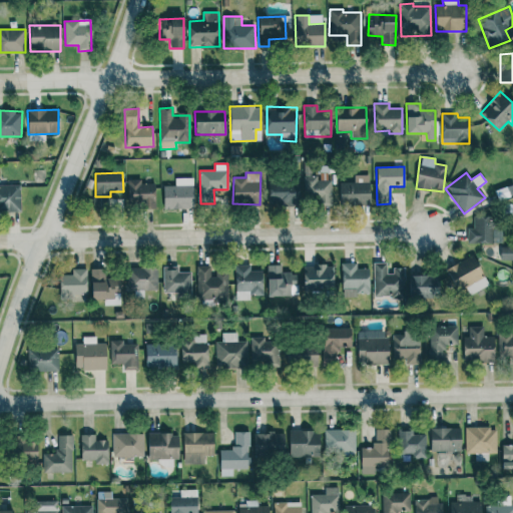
[(340,182),(340,205),(370,204),(370,174),(354,175),(355,182),(340,182)]
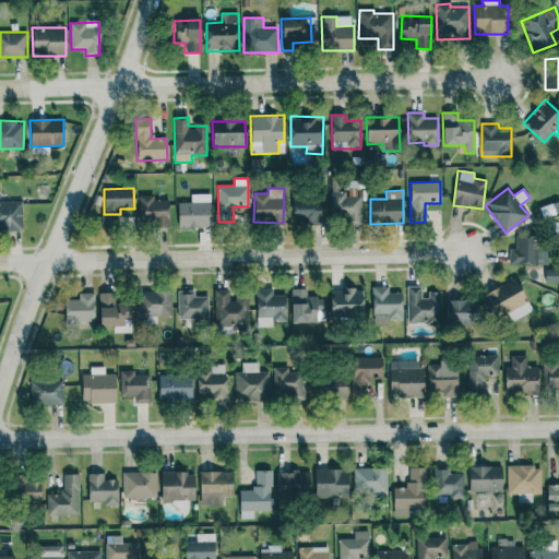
[(361,197),(346,197),(346,191),(331,192),(332,223),(361,222),(361,197)]
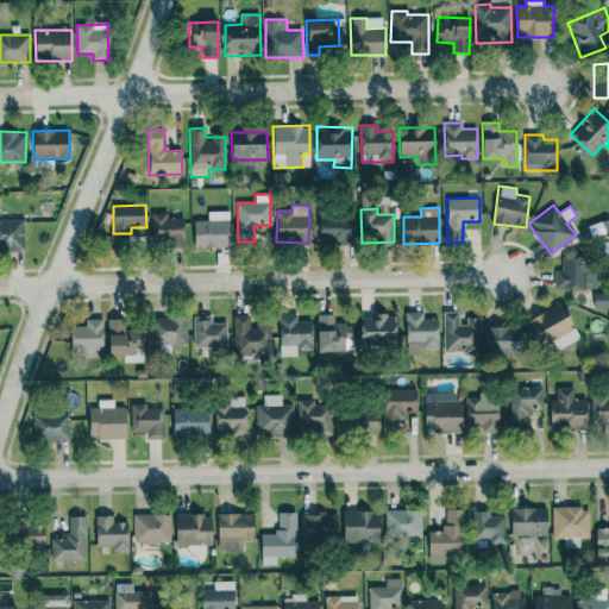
[(230,249),(230,212),(208,212),(208,220),(194,221),(194,249),(230,249)]
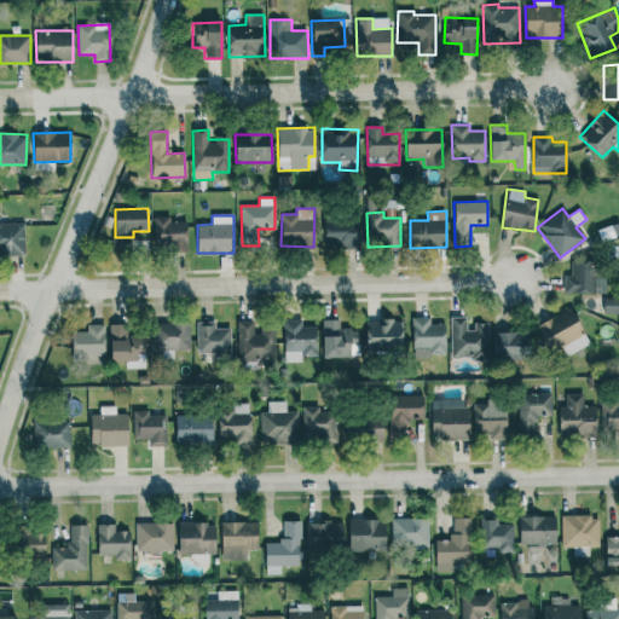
[(186,221),(171,223),(169,217),(154,217),(155,250),(187,249),(186,221)]
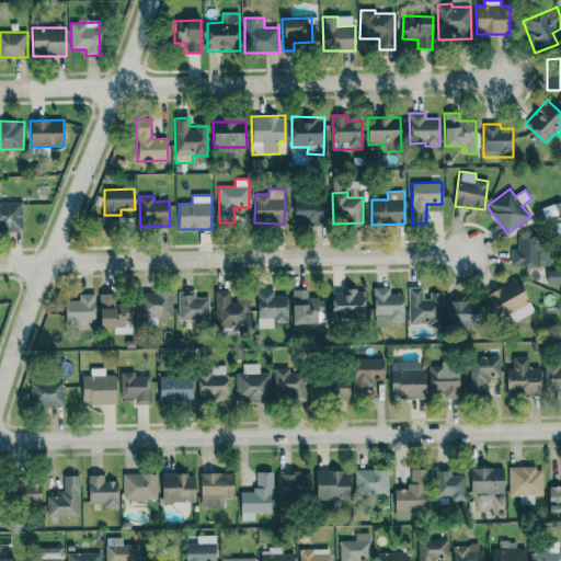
[(325,225),(323,197),(294,199),(295,226),(325,225)]
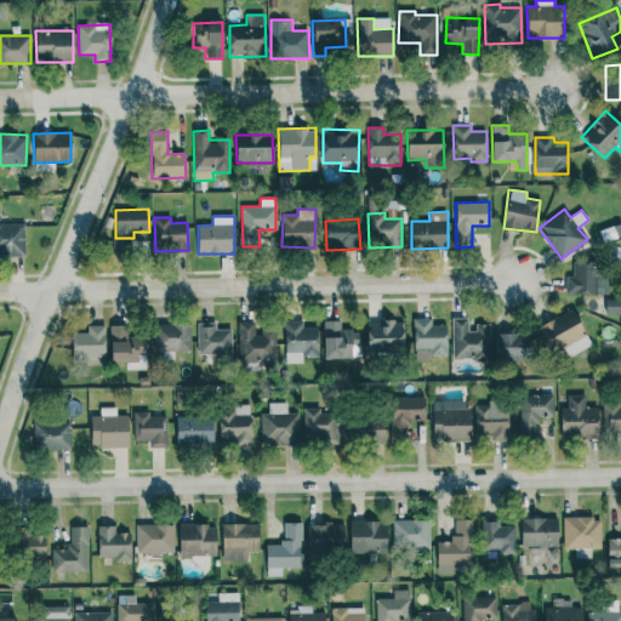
[(24,223),(0,223),(0,257),(26,257),(24,223)]
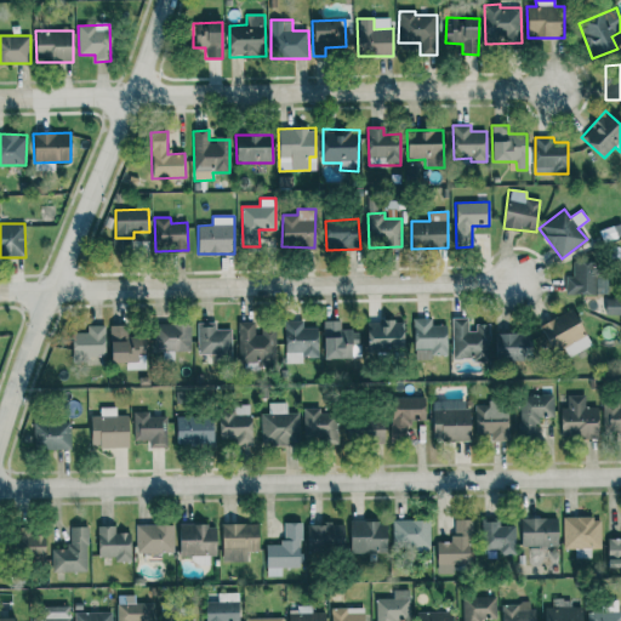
[(607,295),(607,265),(573,263),(573,277),(565,277),(565,294),(607,295)]
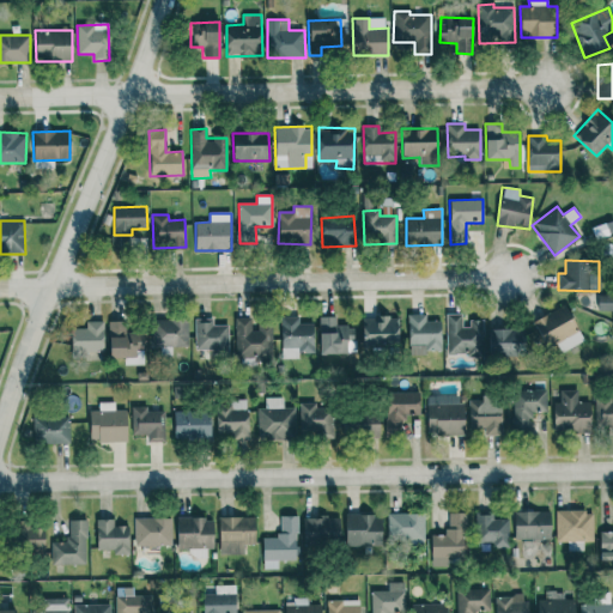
[(532,321),(545,349),(557,343),(562,352),(583,343),(566,305),(532,321)]
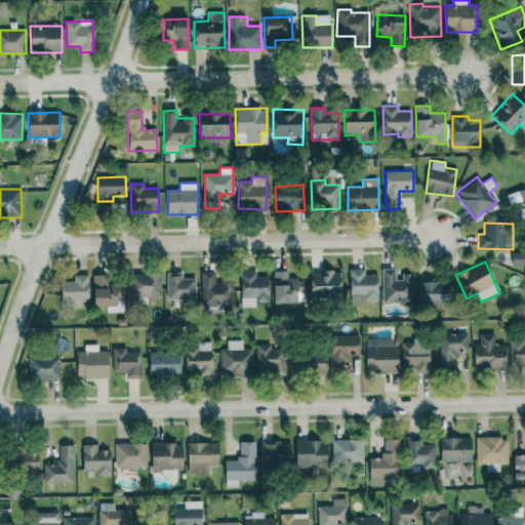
[(365,269),(350,270),(351,305),(364,304),(364,300),(377,300),(377,275),(365,275),(365,269)]
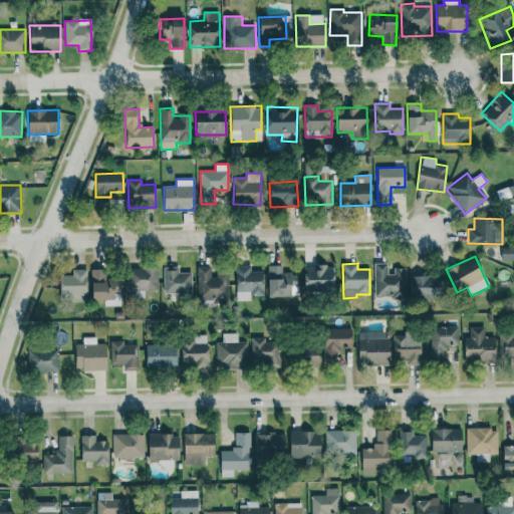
[(405,268),(390,268),(390,263),(373,264),(374,298),(406,297),(405,268)]
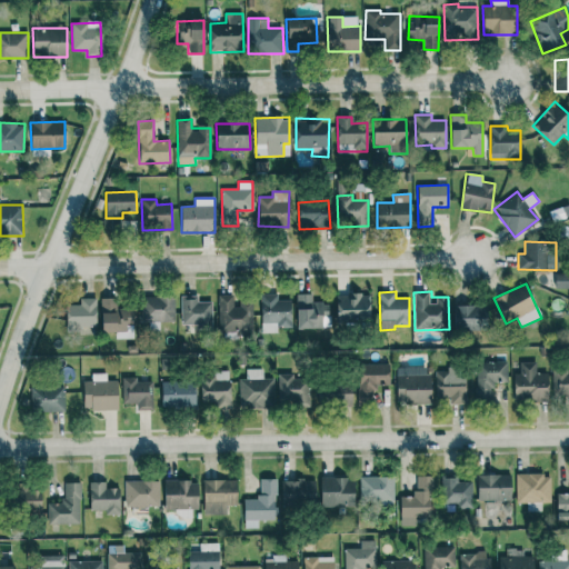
[(311,293),(296,295),(297,329),(323,328),(322,302),(312,302),(311,293)]
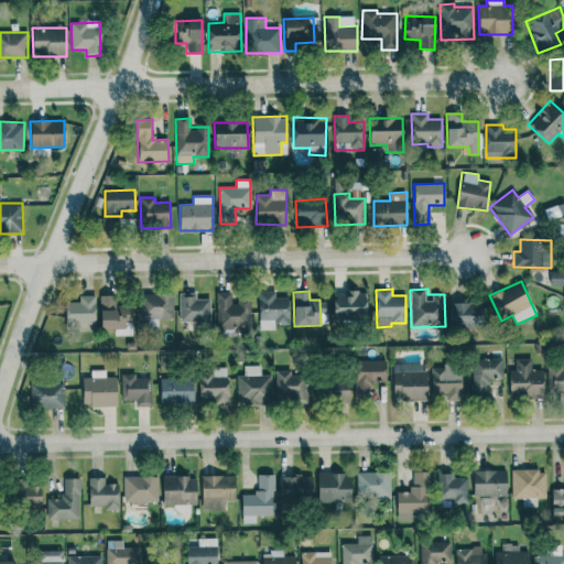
[(366,291),(333,292),(334,320),(367,318),(366,291)]
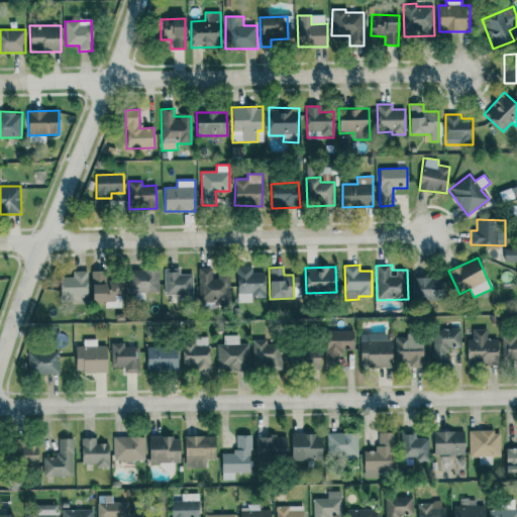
[(237,303),(252,302),(252,298),(266,298),(266,273),(252,273),(252,268),(237,268),(237,303)]
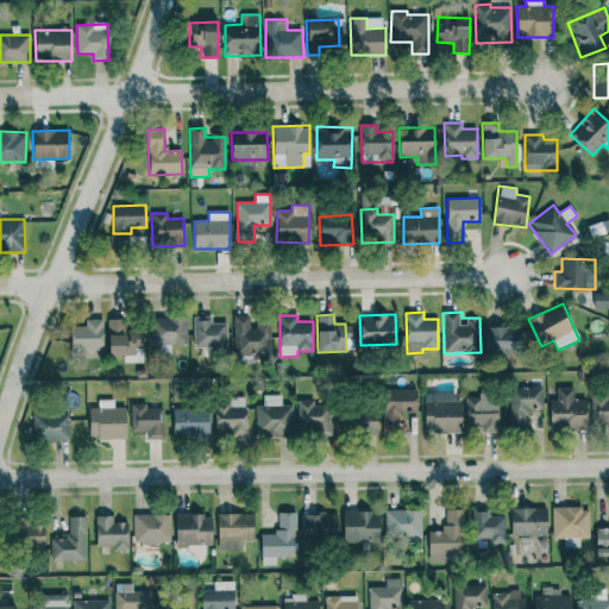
[(188,344),(187,316),(150,318),(151,345),(188,344)]
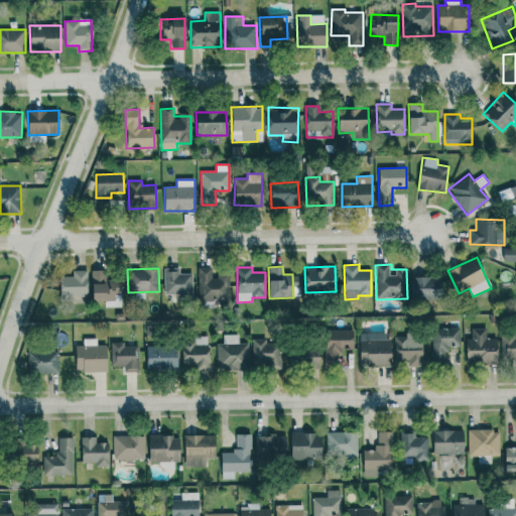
[(164,296),(192,296),(192,274),(179,274),(179,268),(164,268),(164,296)]
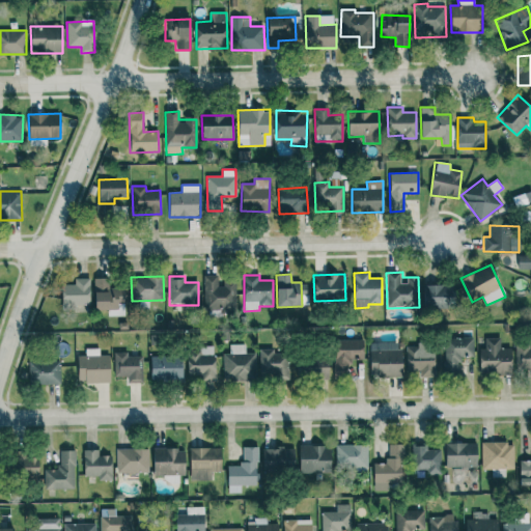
[(218,276),(203,276),(204,310),(236,310),(235,282),(218,283),(218,276)]
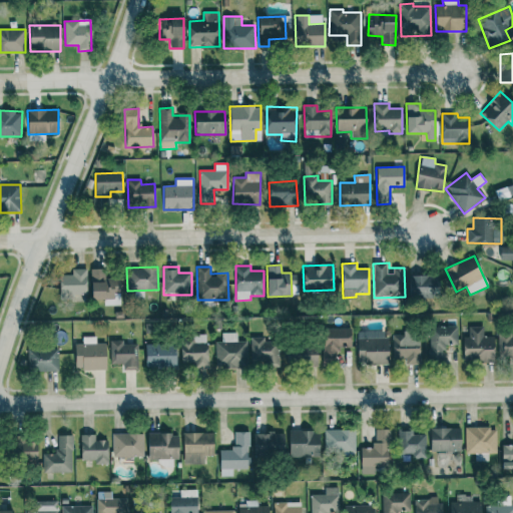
[(87,270),(72,269),(72,275),(60,275),(59,299),(73,299),(73,295),(86,295),(87,270)]
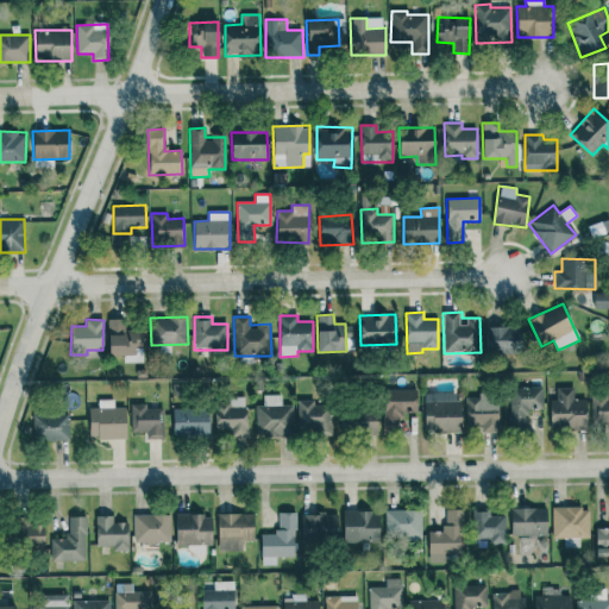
[(108,356),(126,356),(126,362),(133,363),(133,358),(143,359),(143,332),(124,332),(125,320),(108,319),(108,356)]
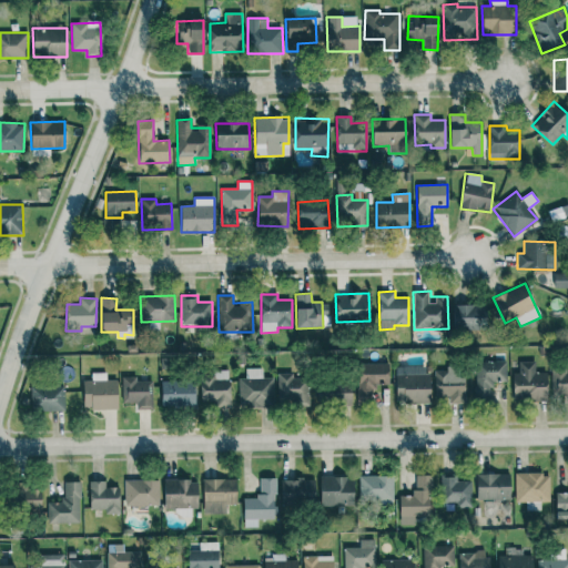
[(454,330),(486,328),(486,305),(454,305),(454,330)]
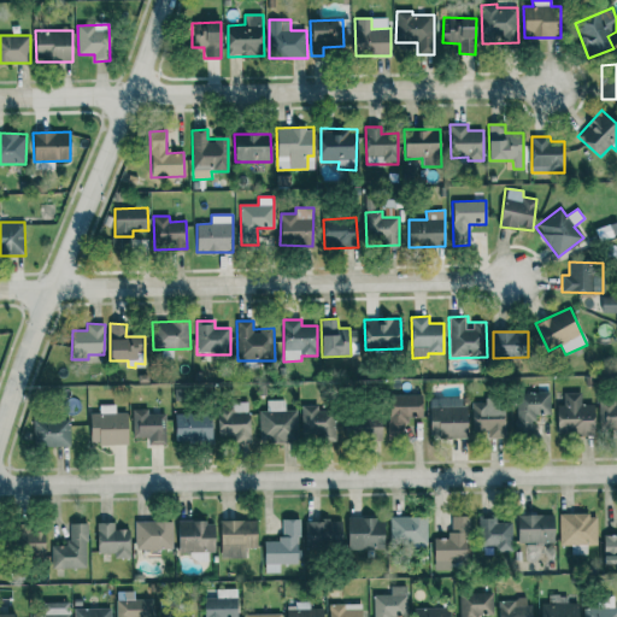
[(550,417),(550,393),(516,393),(517,433),(532,433),(532,417),(550,417)]
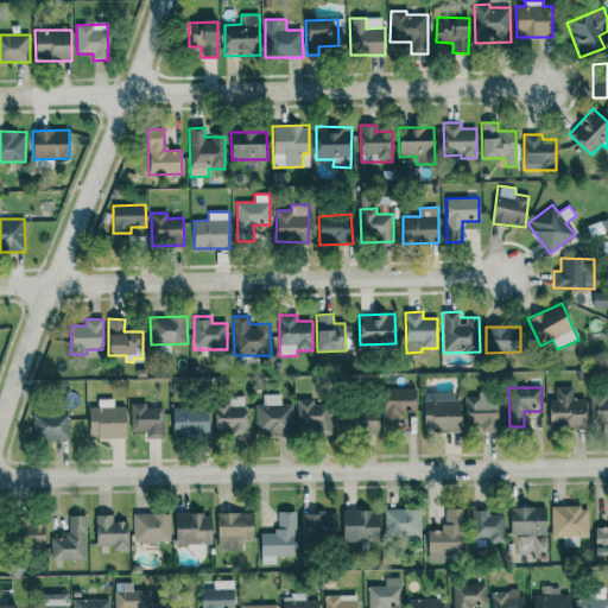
[(549,429),(586,428),(584,399),(572,399),(572,387),(555,387),(555,400),(549,400),(549,429)]
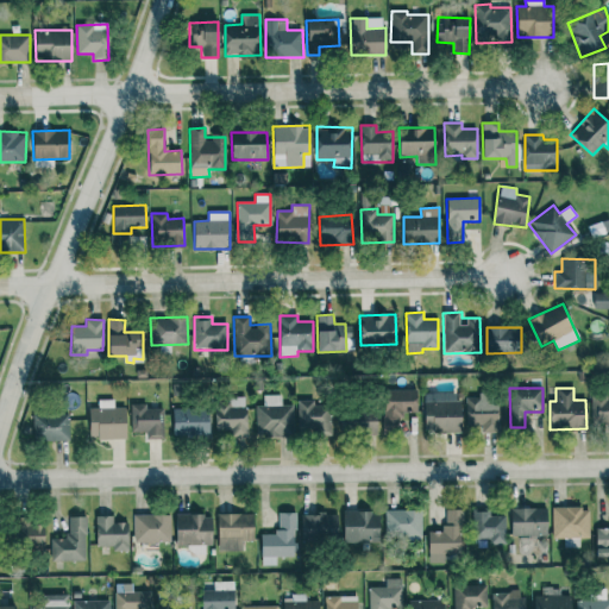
[(418,412),(416,389),(383,390),(384,432),(401,431),(400,413),(418,412)]
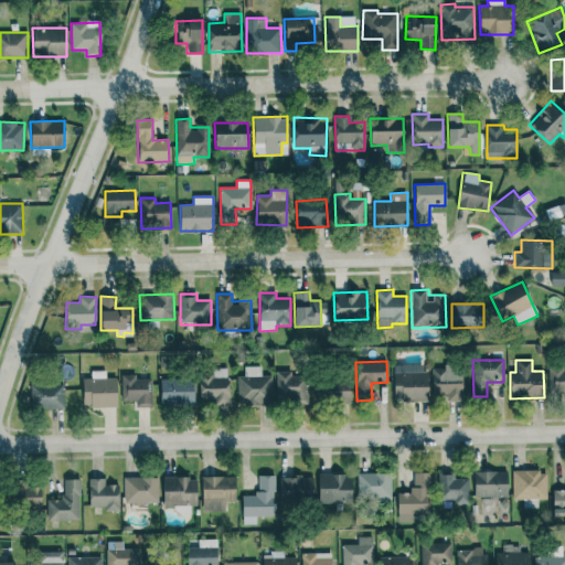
[(393,364),(394,401),(427,401),(426,363),(393,364)]
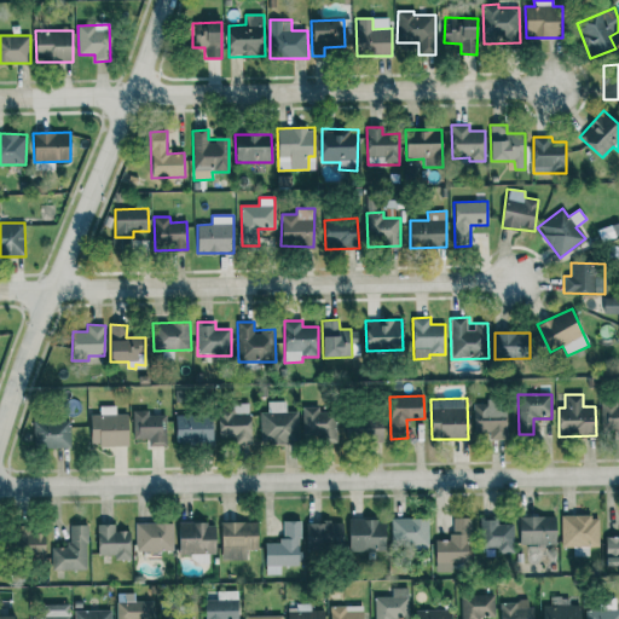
[(473,404),(474,433),(490,433),(490,440),(507,439),(505,399),(487,399),(487,404),(473,404)]
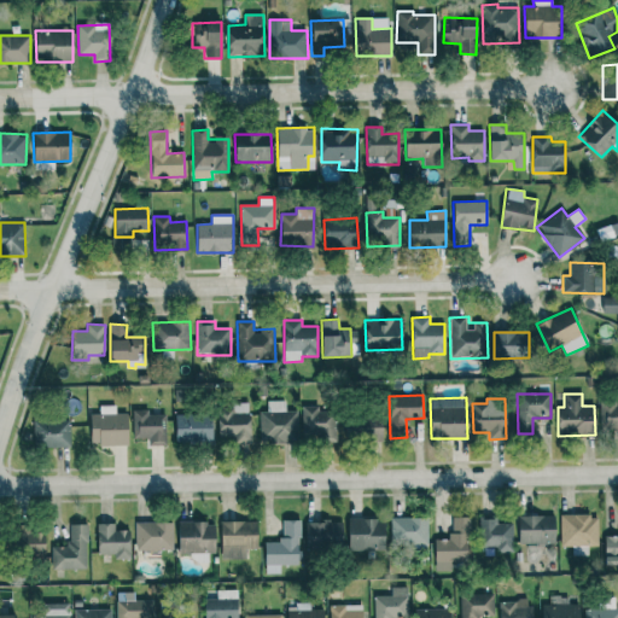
[(617,404),(616,406),(616,400),(600,400),(601,432),(617,432),(617,404)]
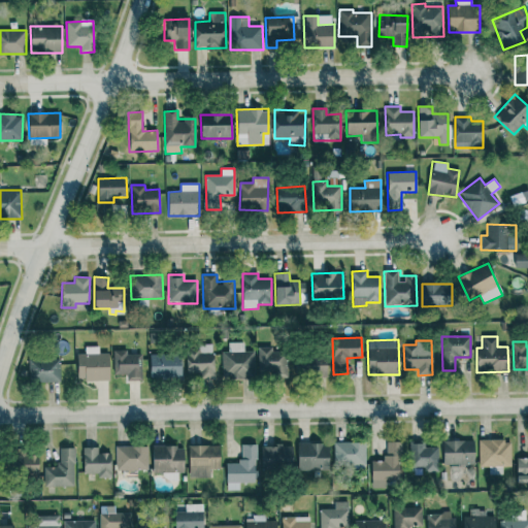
[(222,352),(223,378),(255,377),(254,351),(243,352),(243,342),(229,342),(229,352),(222,352)]
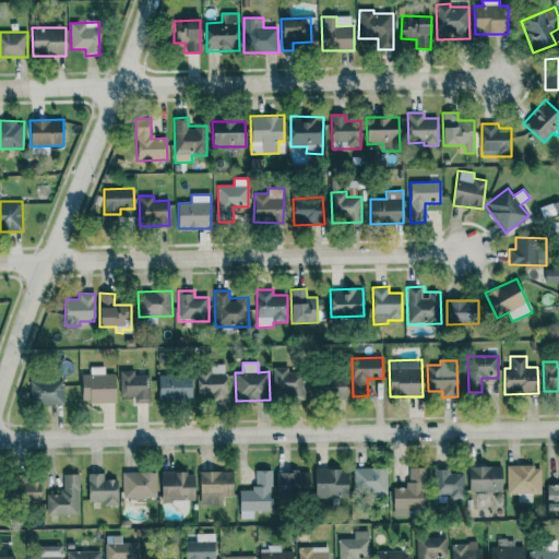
[(116,373),(104,373),(104,367),(93,367),(93,375),(82,375),(82,402),(115,402),(116,373)]
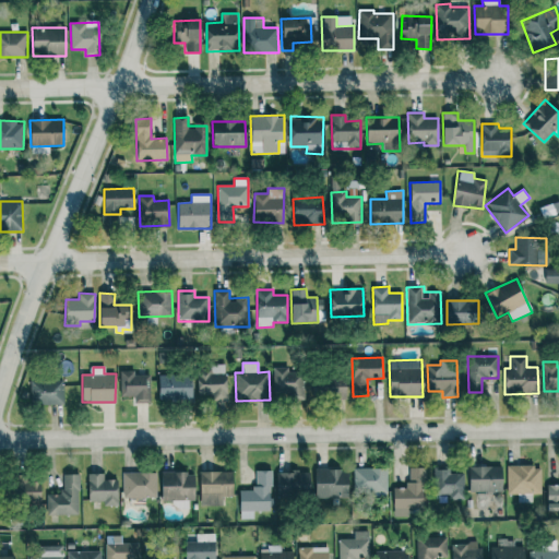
[(226,367),(197,367),(197,399),(226,397),(226,367)]
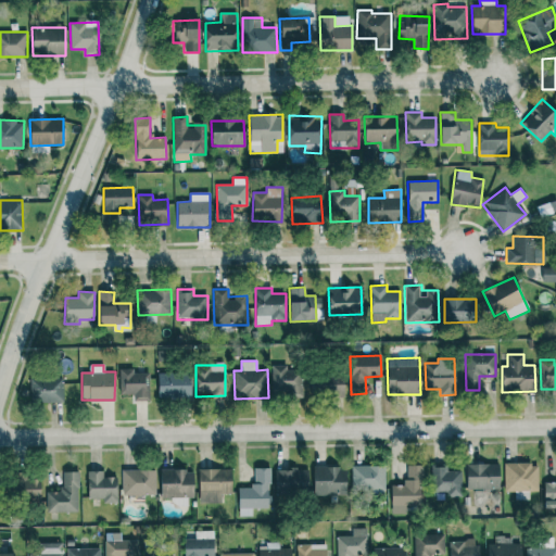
[(288,366),(272,365),(272,394),(300,394),(300,370),(288,369),(288,366)]
